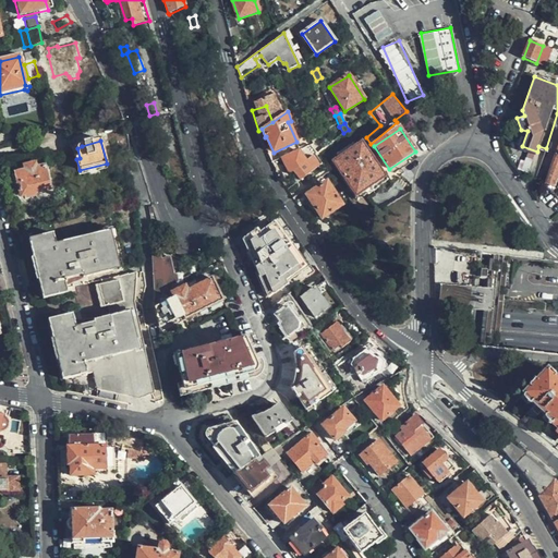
[(340,157),(332,162),(354,194),(364,187),(366,191),(377,184),(375,180),(385,174),(363,142),(355,146),(340,157)]
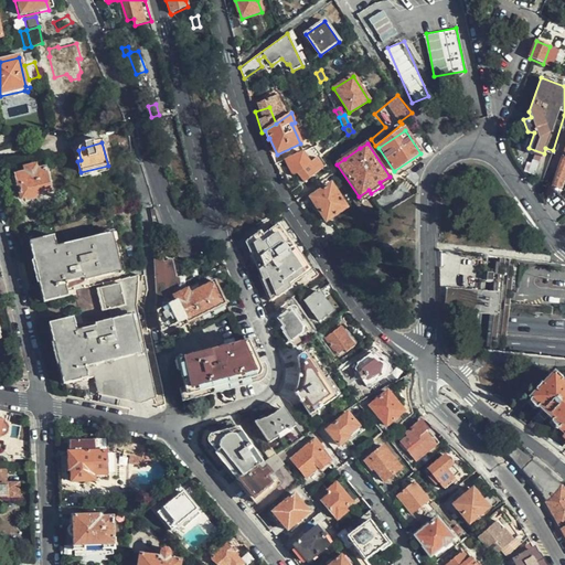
[(342,157),(344,159),(360,148),(359,146),(342,157)]
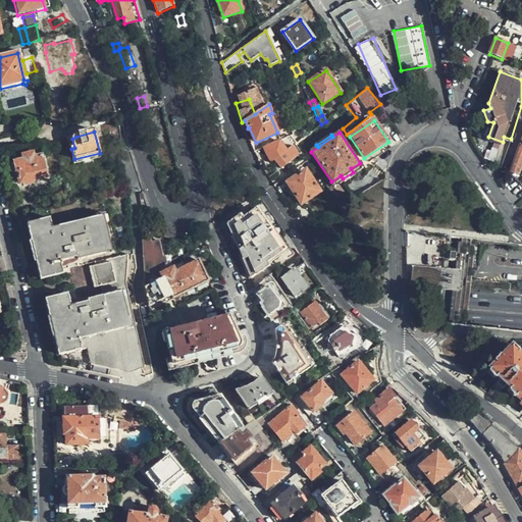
[(272,163),(288,151),(279,140),(264,147),(272,163)]
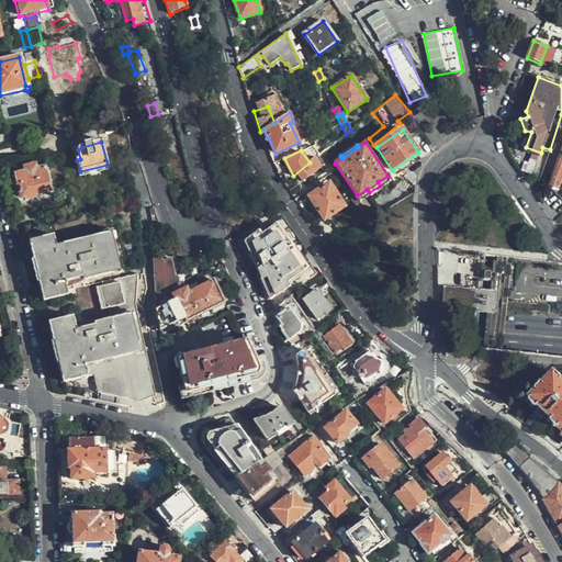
[(561,152),(561,153),(550,181),(559,184),(561,176),(561,152)]
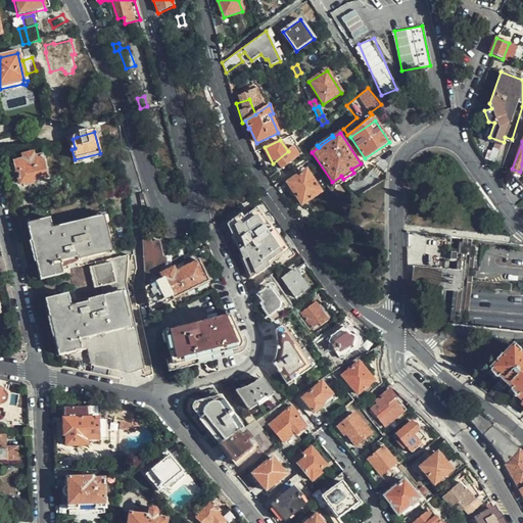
[(507,160),(509,160),(509,152),(487,154),(488,163),(507,161),(507,160)]
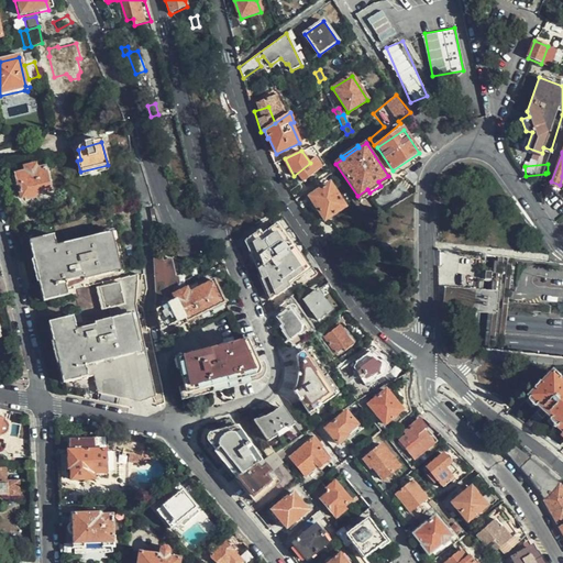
[(26,174),(20,175),(22,185),(18,186),(20,196),(21,196),(22,198),(34,195),(45,192),(48,191),(45,179),(47,179),(45,169),(43,169),(35,172),(34,167),(25,169),(26,174)]
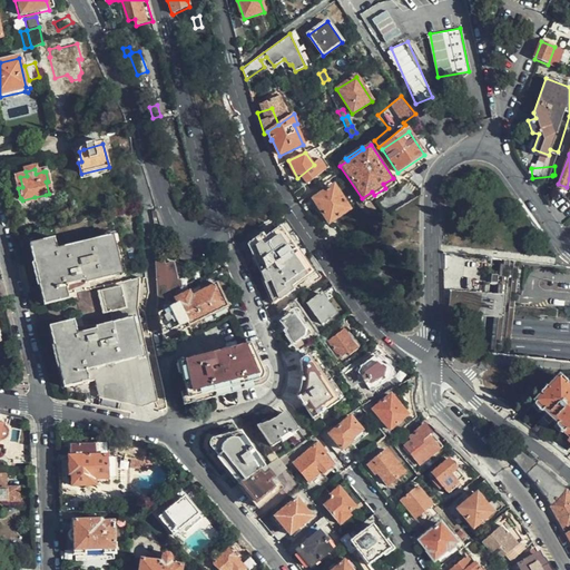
[(20,177),(11,179),(15,189),(18,188),(22,187),(20,177)]
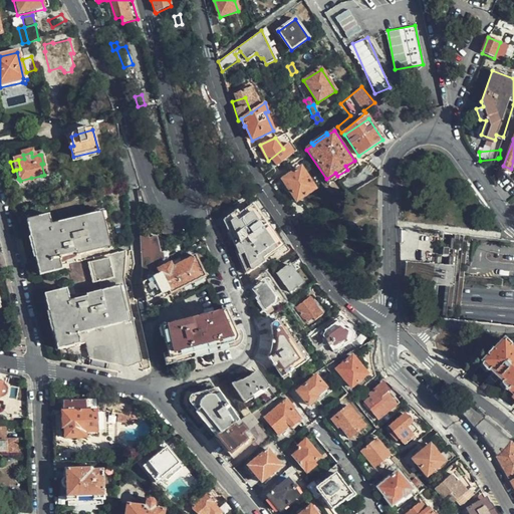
[(326,179),(330,185),(339,180),(340,180),(350,174),(349,173),(358,167),(354,161),(345,166),(347,170),(337,176),(335,173),(326,179)]
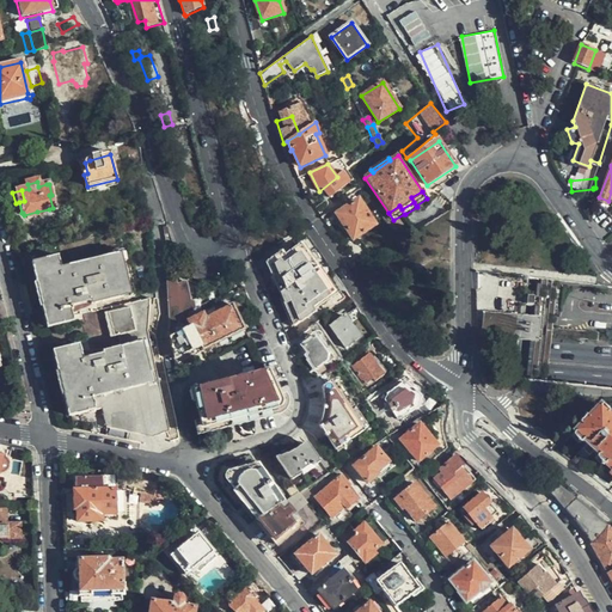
[(374,226),(359,202),(337,215),(344,225),(353,239),(374,226)]
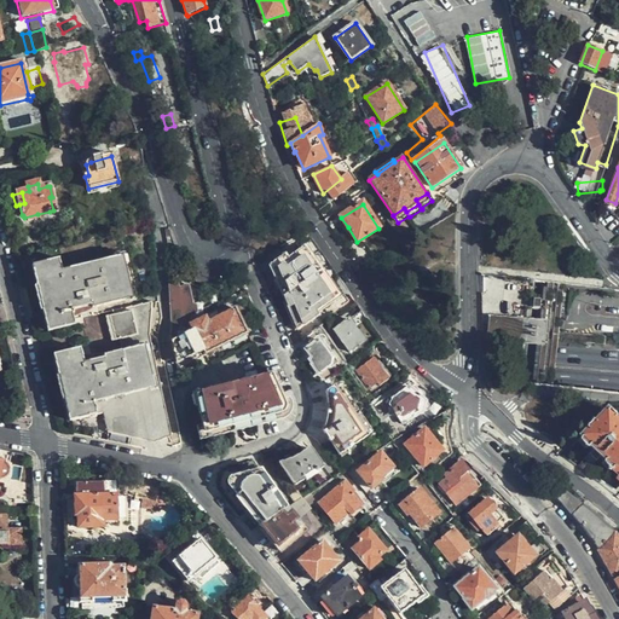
[(341,218),(328,225),(335,236),(348,227),(341,218)]
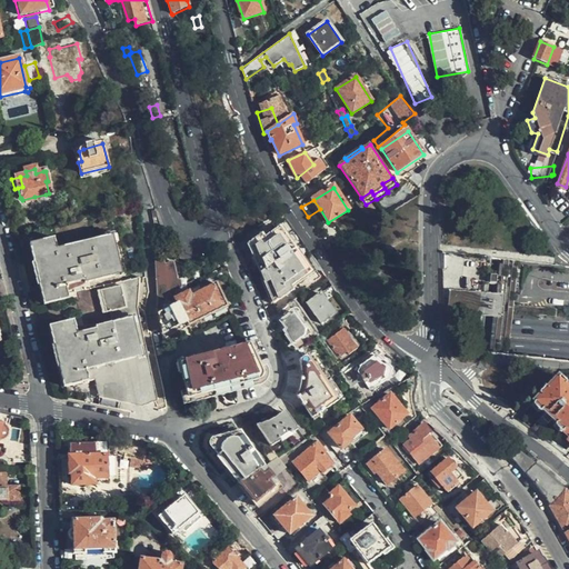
[(281,211),(256,228),(263,239),(278,229),(292,250),(299,246),(296,239),(298,237),(281,211)]
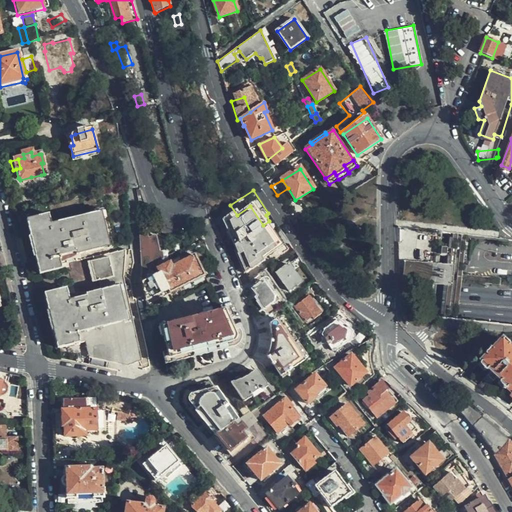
[(230,205),(209,219),(225,251),(263,225),(250,206),(237,215),(230,205)]
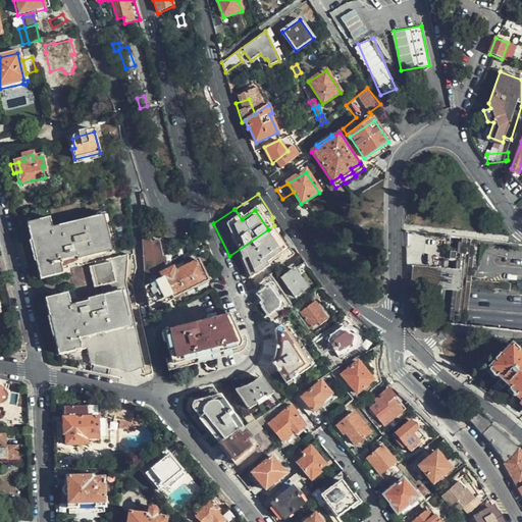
[(111,251),(103,216),(52,227),(51,224),(45,225),(44,220),(27,224),(28,228),(41,280),(57,276),(56,270),(60,268),(60,265),(61,264),(60,260),(76,256),(77,259),(111,251)]
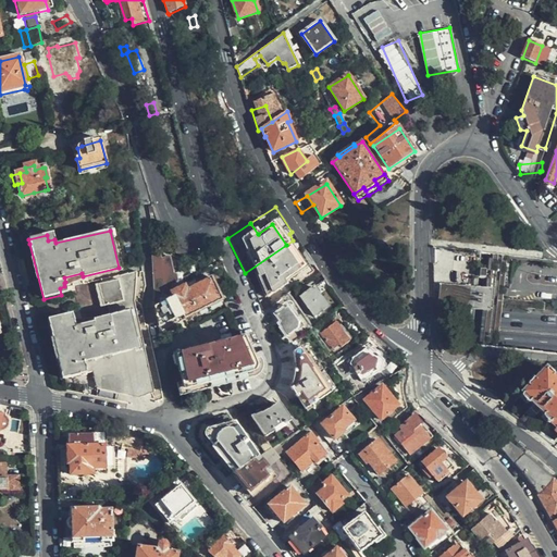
[(293,240),(286,245),(300,267),(283,283),(289,294),(320,272),(316,264),(311,267),(302,254),(305,249),(297,238),(293,240)]
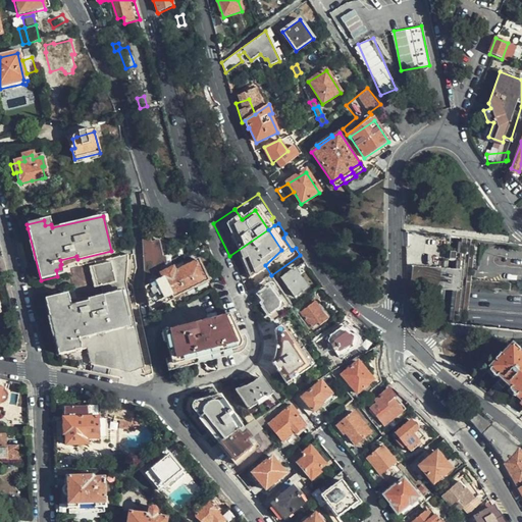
[(281,250),(268,229),(229,256),(247,293),(271,275),(265,265),(281,250)]
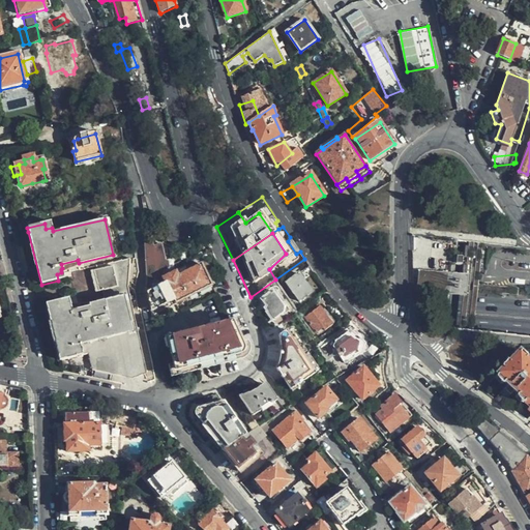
[(154,240),(146,241),(147,269),(157,266),(159,271),(167,268),(169,267),(168,260),(165,260),(164,246),(156,247),(154,240)]
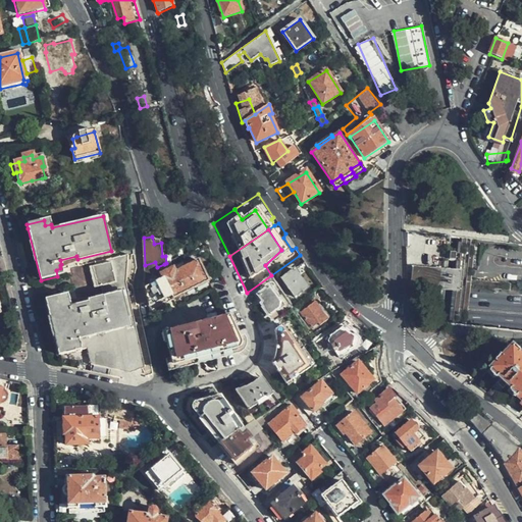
[(145,367),(135,322),(125,283),(127,256),(68,269),(77,305),(71,306),(68,300),(63,301),(61,296),(46,300),(47,307),(59,356),(84,350),(88,365),(105,368),(131,372),(145,367)]
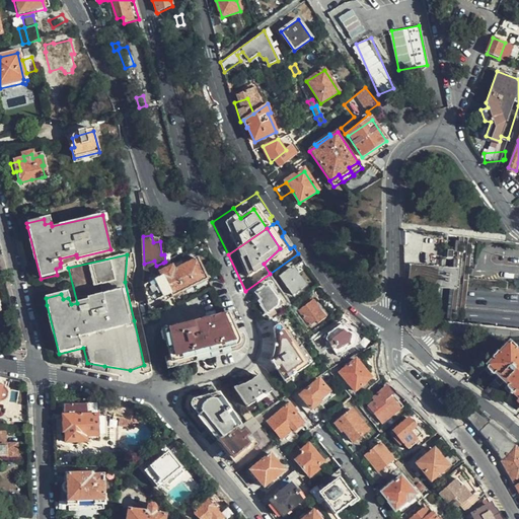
[(164,276),(145,286),(148,304),(170,294),(172,297),(208,280),(198,258),(183,266),(181,262),(166,269),(162,271),(164,276)]
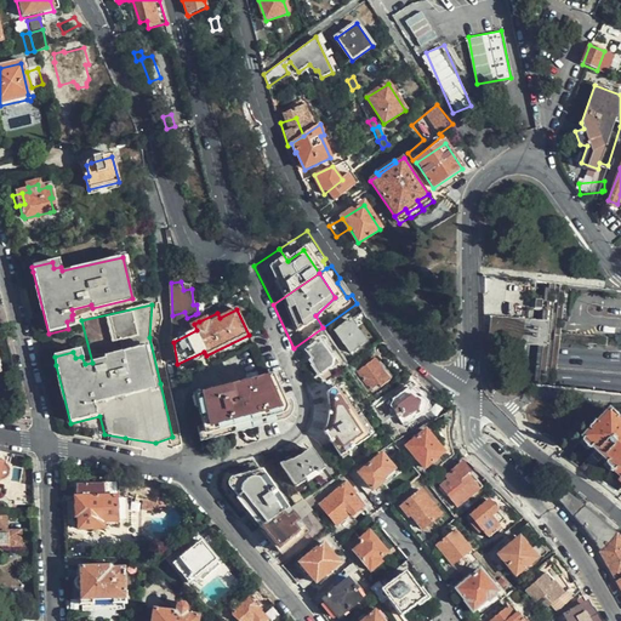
[(369,320),(363,311),(336,331),(351,352),(365,342),(357,329),(369,320)]
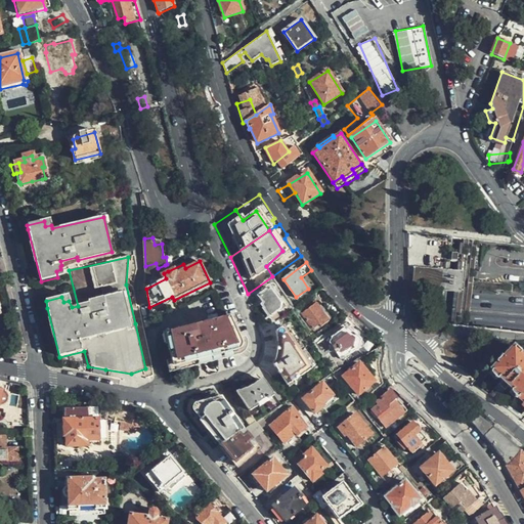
[(156,263),(145,266),(145,276),(145,286),(146,289),(166,278),(164,273),(168,271),(165,265),(158,268),(156,263)]
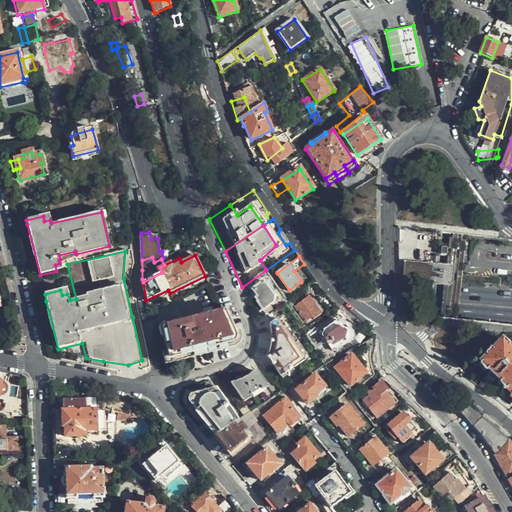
[(438,287),(440,266),(427,265),(407,263),(405,283),(433,286),(438,287)]
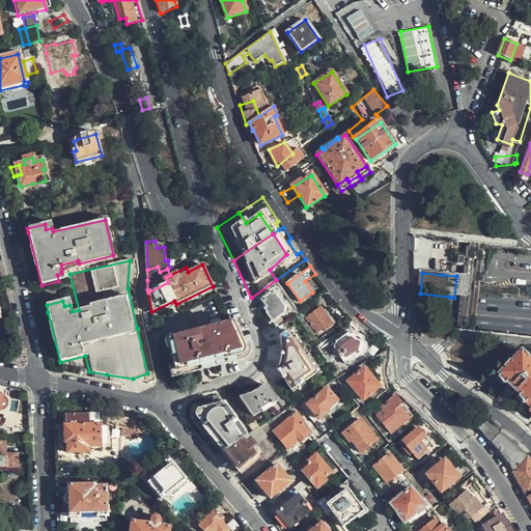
[(467,278),(456,276),(454,298),(465,298),(467,278)]
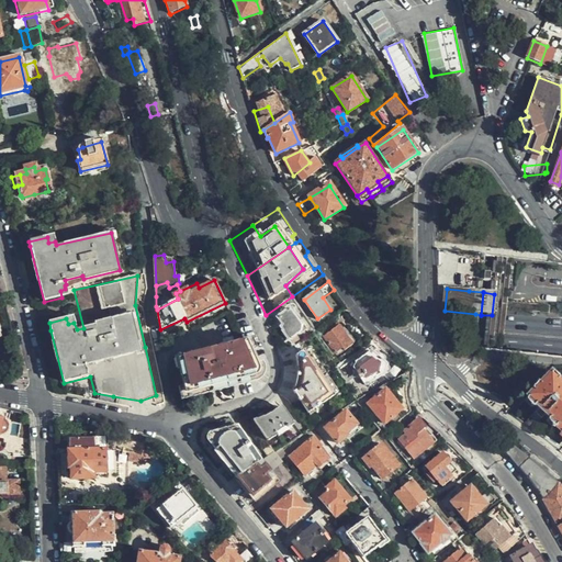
[(296,346),(301,341),(295,336),(301,333),(302,326),(290,310),(277,317),(282,325),(280,326),(283,330),(283,332),(289,340),(291,339),(296,346)]
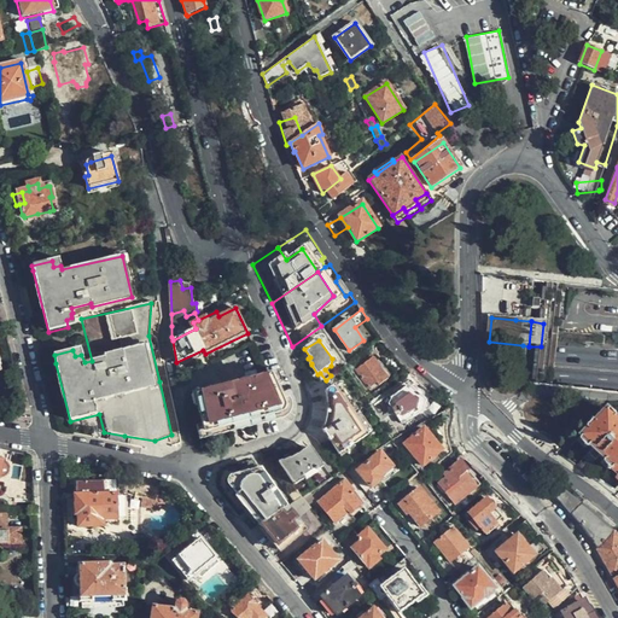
[(389,373),(378,361),(377,362),(373,357),(355,369),(368,388),(377,382),(379,385),(389,379),(389,373)]
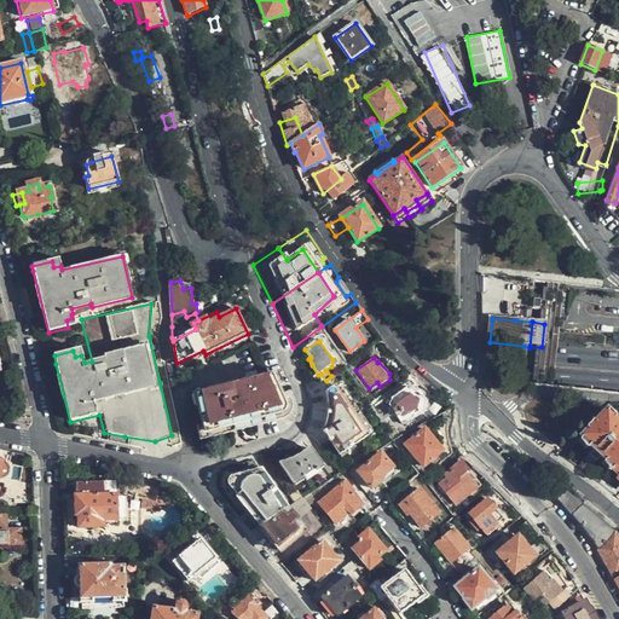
[(260,379),(196,395),(206,433),(218,431),(232,427),(239,424),(247,423),(254,421),(278,416),(282,414),(284,410),(285,406),(285,404),(273,375),(260,379)]
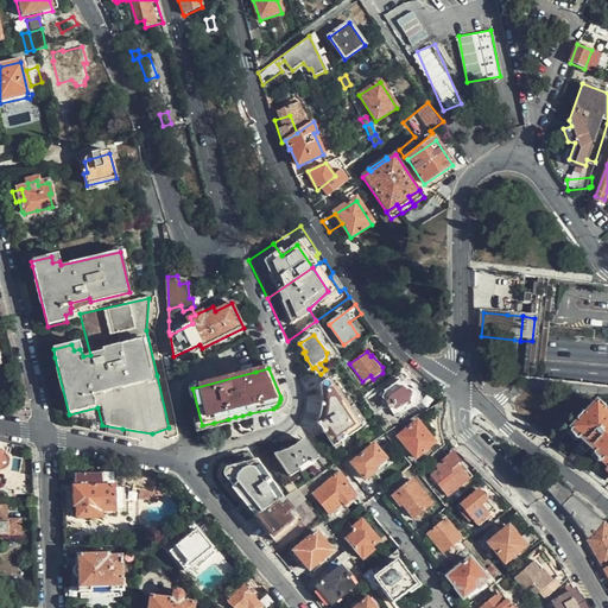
[(324,382),(320,385),(322,392),(322,397),(322,406),(322,411),(321,417),(318,422),(318,424),(324,434),(334,447),(341,442),(362,428),(352,410),(343,399),(335,386),(330,379),(324,382)]
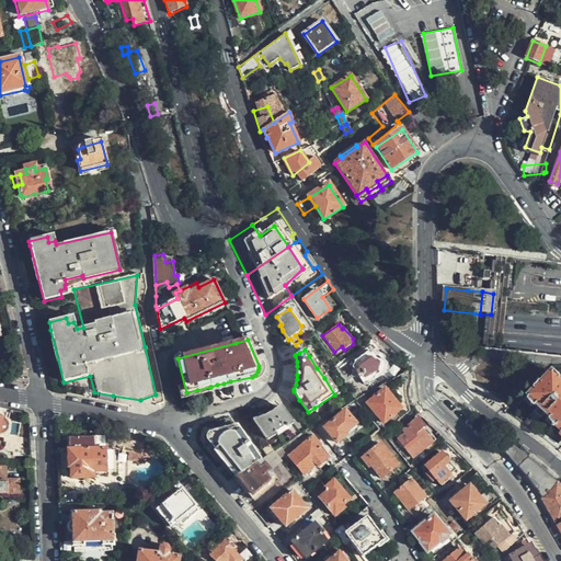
[(368,382),(382,375),(386,366),(370,353),(355,363),(362,374),(359,375),(367,388),(370,386),(368,382)]
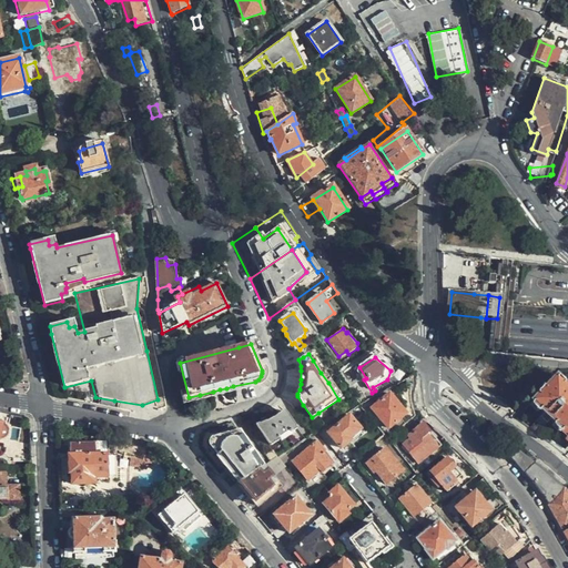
[(567,425),(567,388),(556,376),(533,401),(531,402),(531,403),(530,403),(530,404),(530,405),(531,405),(531,406),(536,409),(537,411),(538,411),(539,409),(540,408),(545,413),(540,416),(547,423),(550,418),(555,423),(554,424),(554,425),(554,426),(554,427),(554,428),(558,432),(559,432),(559,433),(560,433),(561,433),(563,432),(564,430),(567,425)]
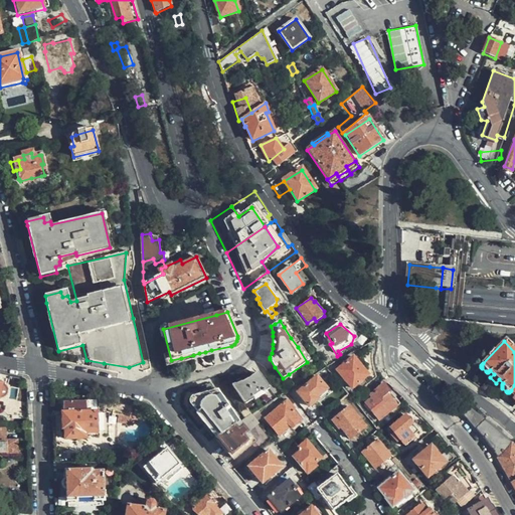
[(369,375),(354,357),(338,370),(353,388),(369,375)]
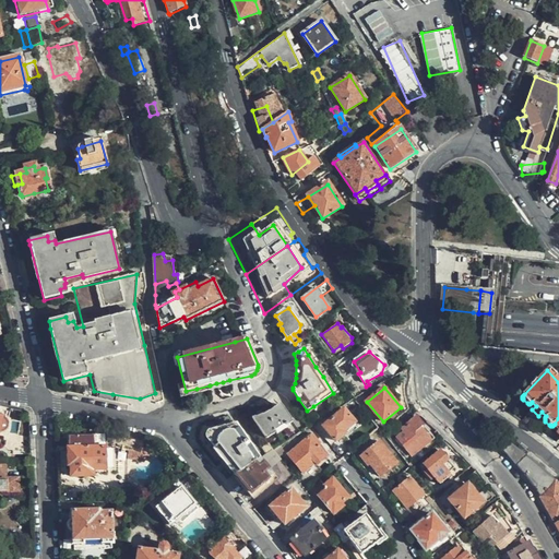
[(288,423),(292,420),(281,405),(277,409),(274,413),(270,415),(268,416),(264,418),(259,420),(256,421),(265,438),(275,431),(277,435),(287,428),(286,425),(288,424),(288,423)]
